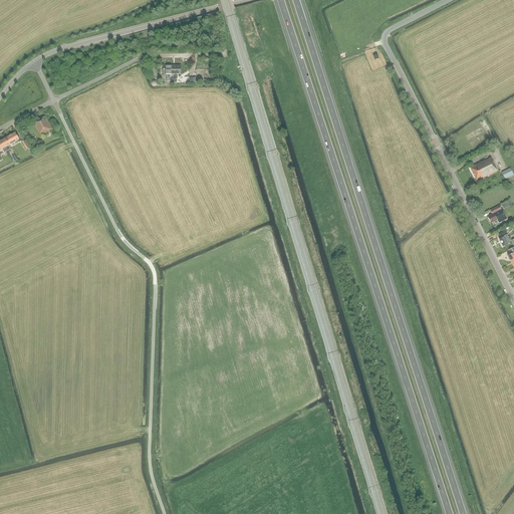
[(171,66),(171,81),(177,81),(177,74),(181,74),(181,66),(171,66)]
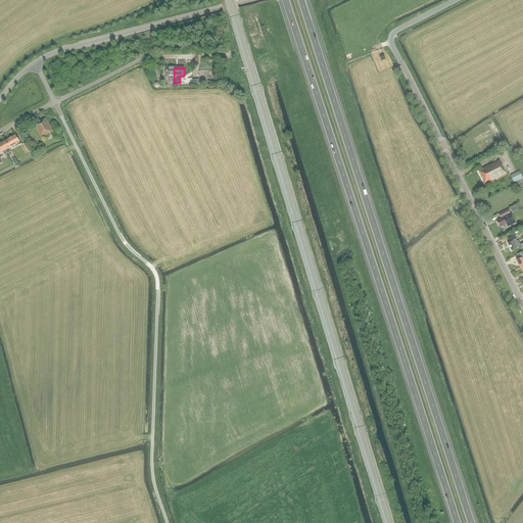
[(41,138),(53,132),(46,119),(37,123),(38,125),(35,126),(41,138)]
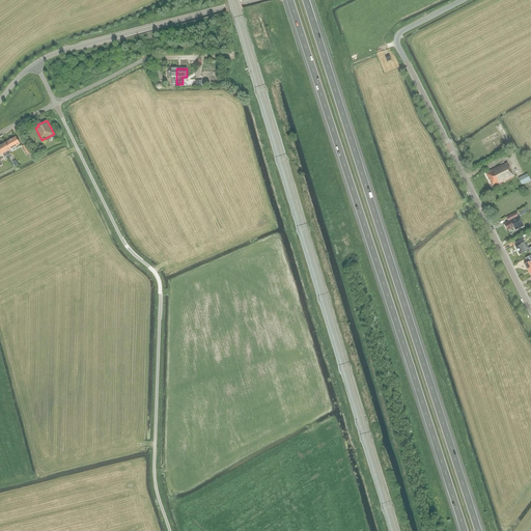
[(6,143),(10,149),(20,144),(16,137),(6,143)]
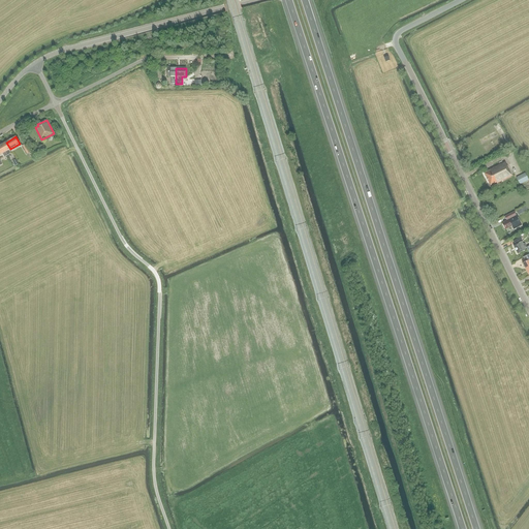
[(7,151),(10,149),(6,143),(1,145),(7,155),(9,154),(7,151)]
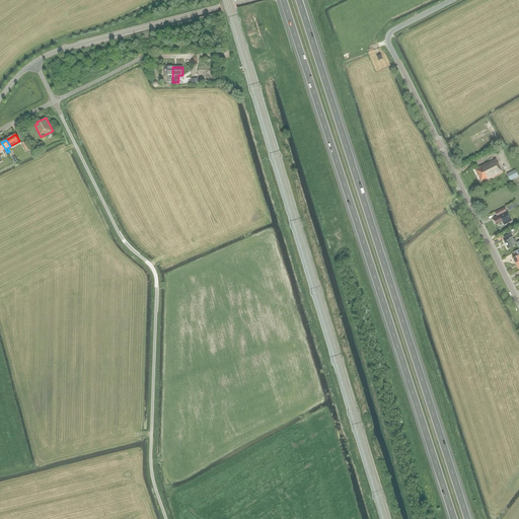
[(497,162),(495,158),(480,166),(480,167),(475,170),(480,181),(487,179),(488,180),(503,172),(498,162),(497,162)]
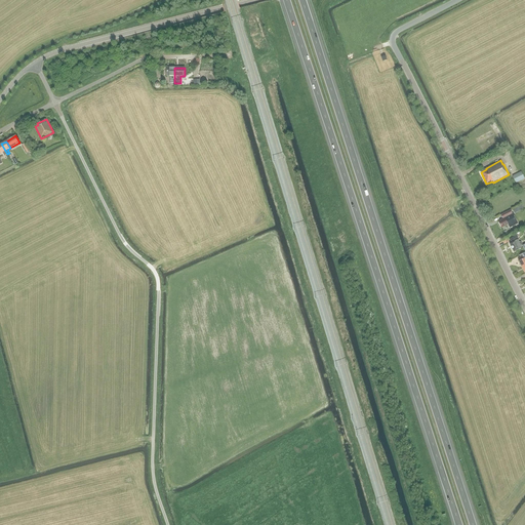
[(516,183),(524,178),(521,171),(513,176),(516,183)]
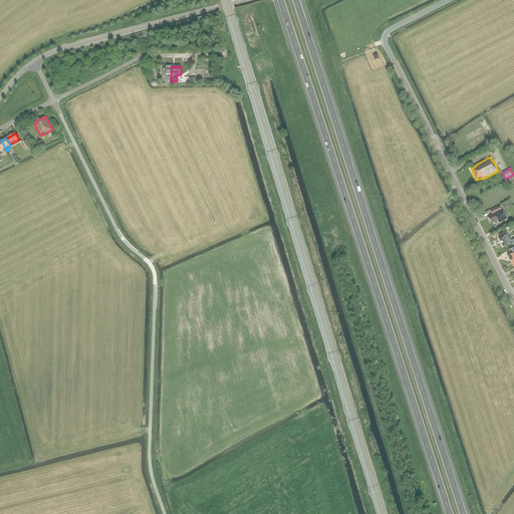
[(511,201),(502,205),(504,209),(513,204),(511,201)]
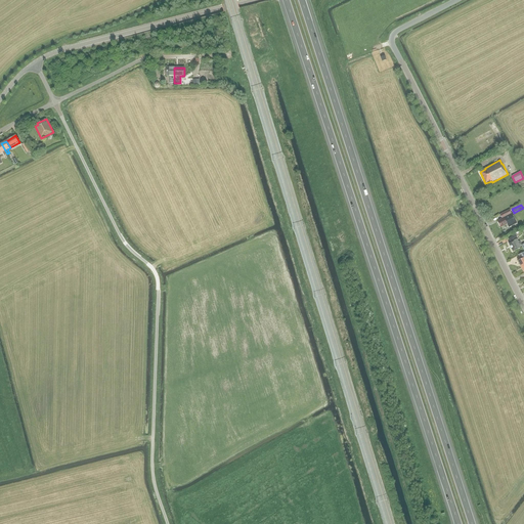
[(499,214),(501,219),(512,214),(510,210),(499,214)]
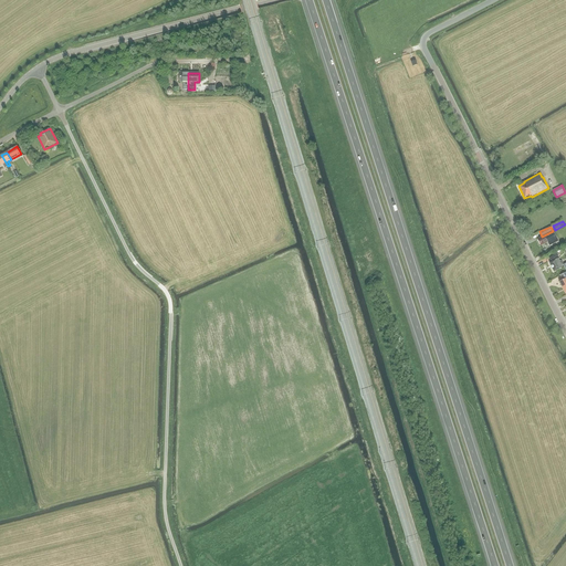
[(549,245),(558,241),(553,230),(553,231),(542,237),(537,239),(541,245),(547,241),(549,245)]
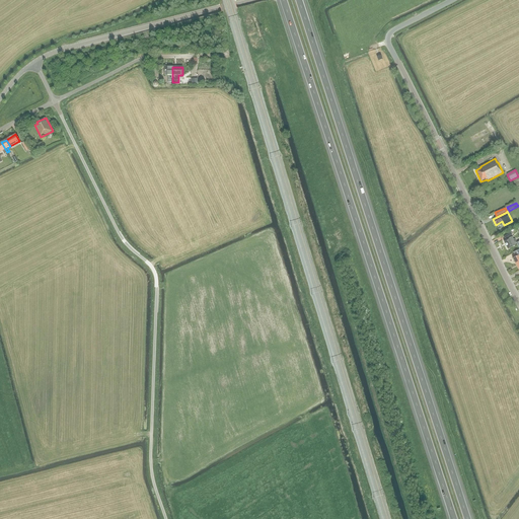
[(513,239),(512,236),(504,241),(508,249),(516,245),(515,242),(516,242),(516,241),(515,239),(514,238),(513,239)]
